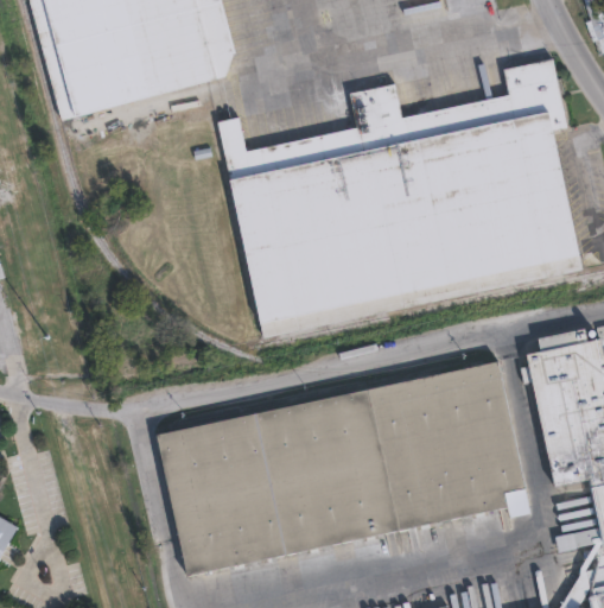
[(216,0),(229,50),(221,74),(57,118),(25,0),(216,0)]
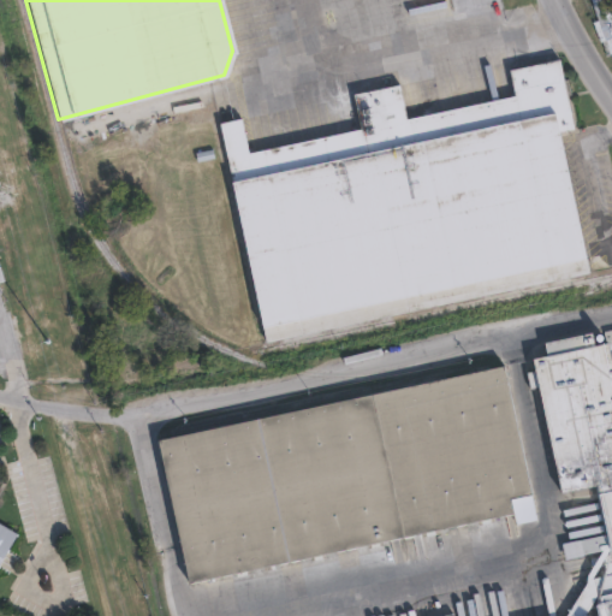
[(611,0),(611,46),(604,49),(584,0),(611,0)]
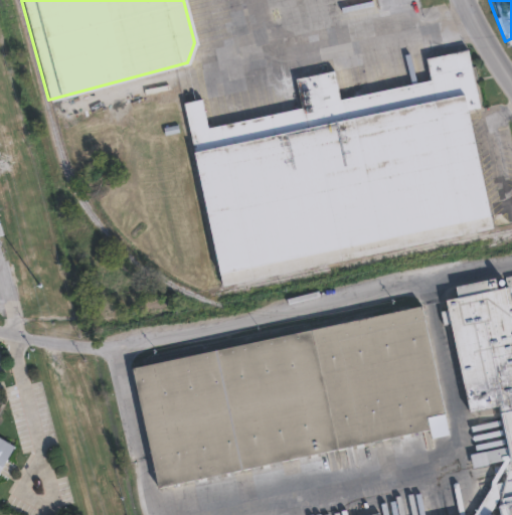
[(468,50),(480,109),(468,111),(493,228),(222,286),(183,104),(202,101),(208,129),(302,109),(296,79),(334,71),(340,100),(431,80),(427,59),(468,50)]
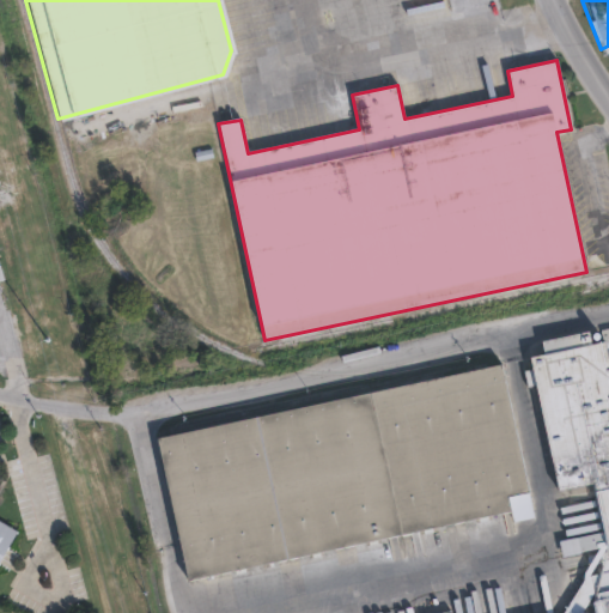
[(608,333),(608,612),(591,612),(585,578),(606,575),(589,487),(552,495),(524,362),(608,345),(607,334),(608,333)]
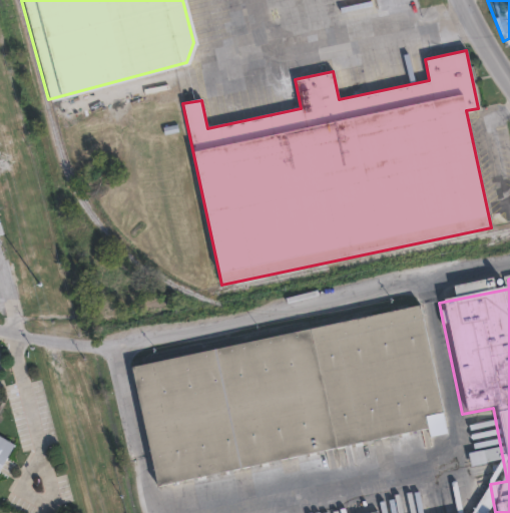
[(427,428),(156,485),(131,367),(420,306),(442,412),(424,416),(427,428)]
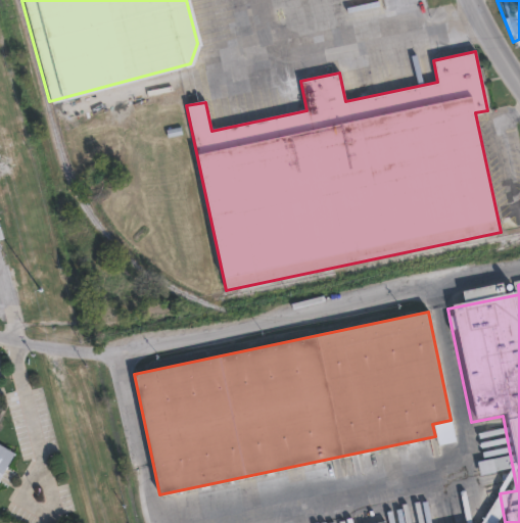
[(511,467),(475,476),(472,464),(508,455),(511,467)]
